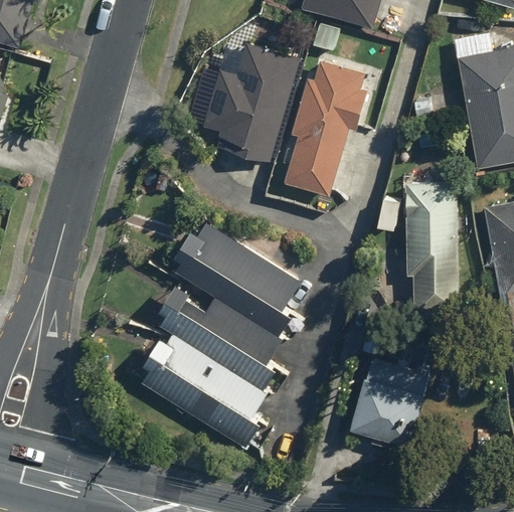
[(0,0),(0,36),(28,44),(39,0),(0,0)]
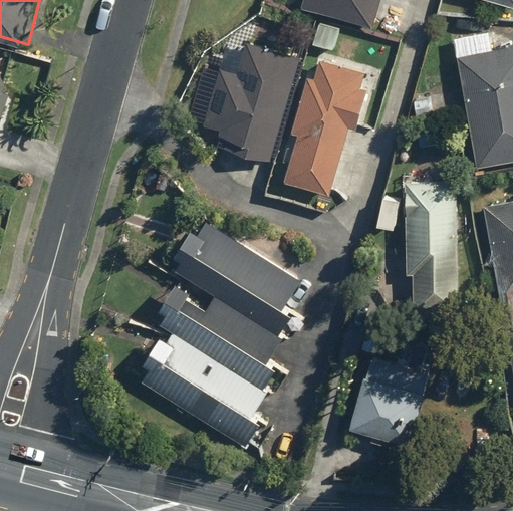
[(301,0),(300,7),(369,28),(377,0),(301,0)]
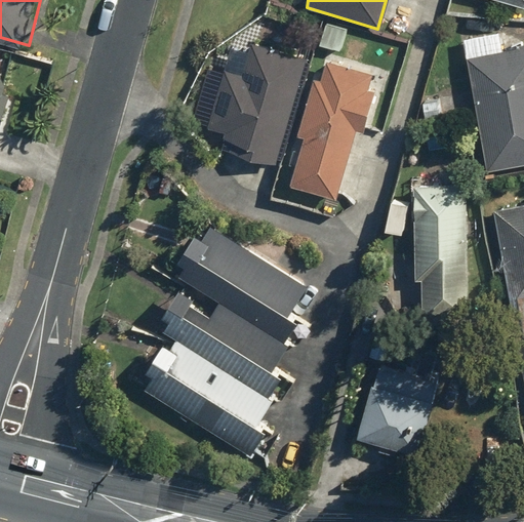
[(319,46),(337,52),(345,31),(325,26),(319,46)]
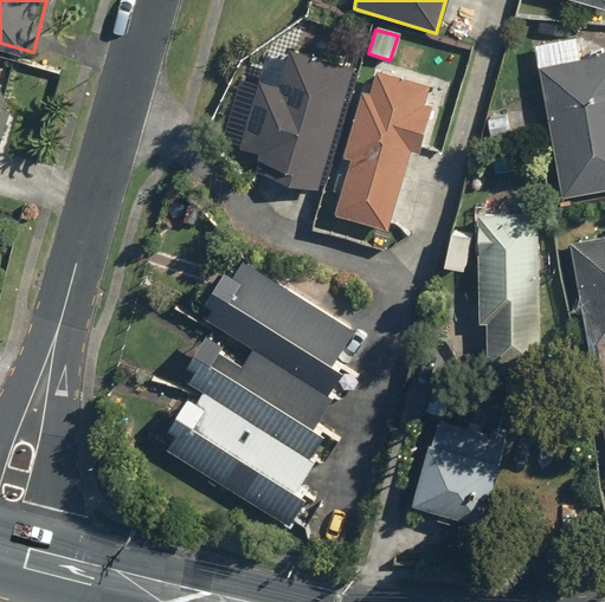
[(264,177),(317,192),(326,159),(330,161),(336,141),(332,140),(351,71),(289,53),(280,89),(257,83),(239,149),(258,155),(256,162),(266,164),(264,177)]
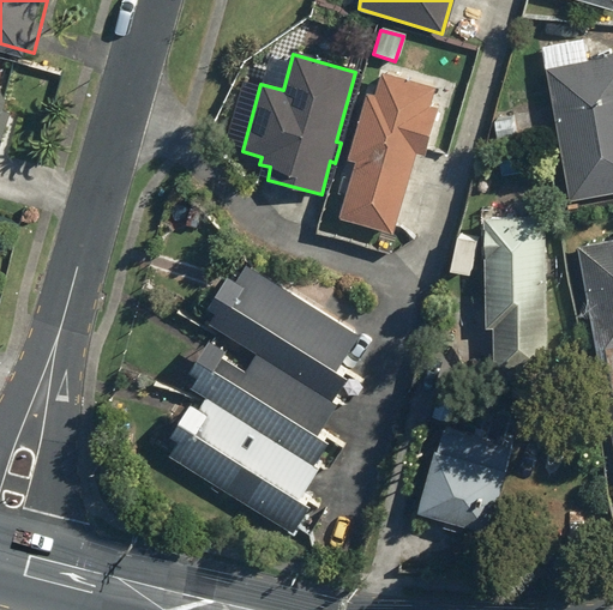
[(546,72),(570,203),(612,194),(612,54),(605,56),(605,60),(546,72)]
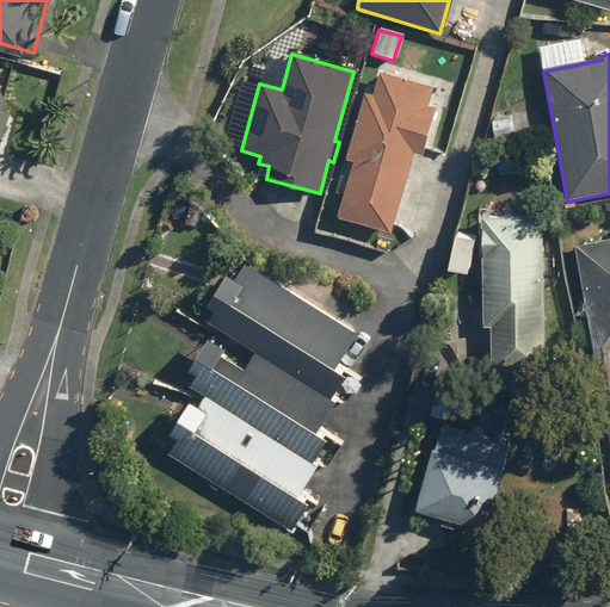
[(337,217),(389,233),(413,154),(421,156),(436,109),(426,106),(431,87),(379,72),(373,95),(364,93),(345,159),(353,161),(337,217)]
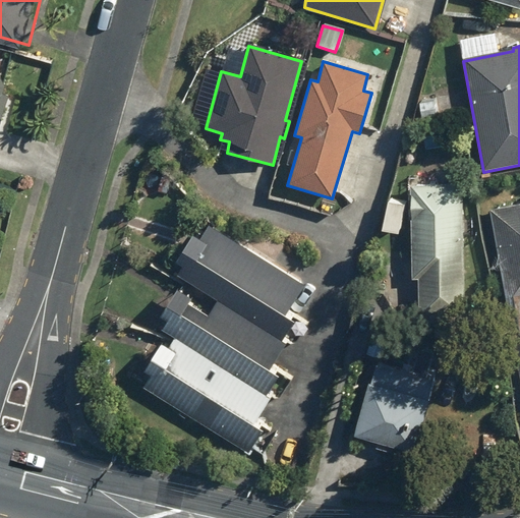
[(0,133),(1,131),(6,132),(17,92),(9,90),(12,81),(4,66),(0,64),(0,133)]
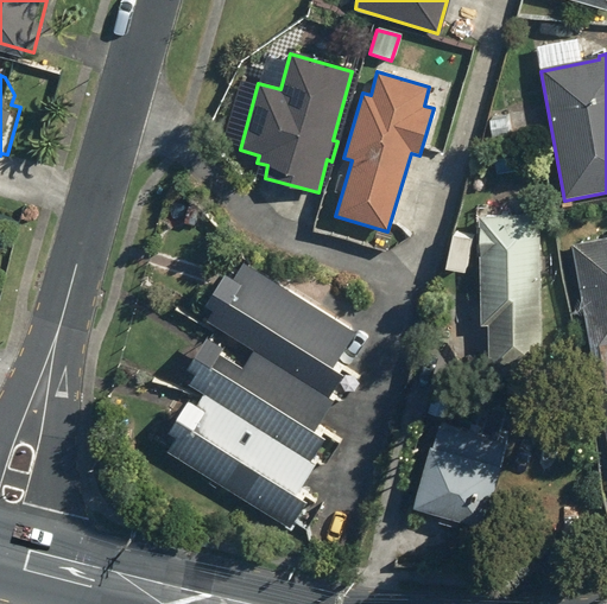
[(485,124),(486,138),(503,137),(503,124),(485,124)]
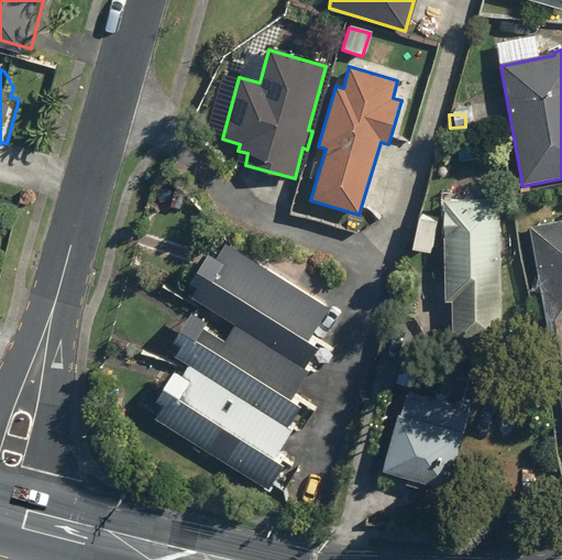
[(451,302),(452,342),(500,341),(498,200),(443,200),(444,302),(451,302)]
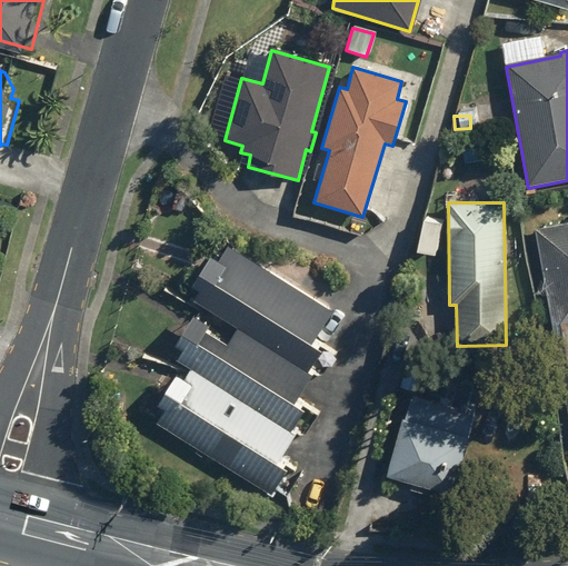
[(567,224),(536,230),(554,327),(562,325),(566,346),(567,346),(567,224)]
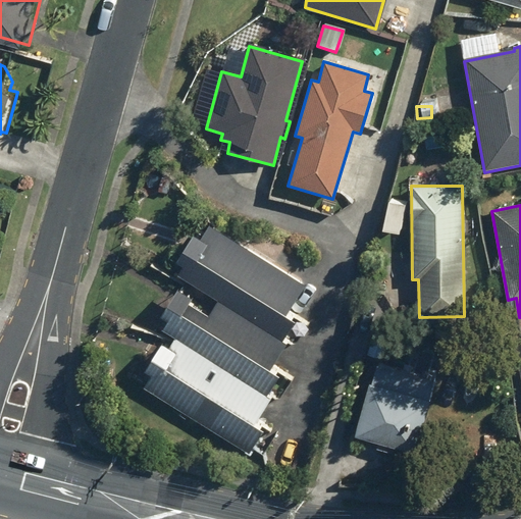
[(189,284),(280,342),(296,317),(288,311),(302,288),(208,227),(175,275),(189,284)]
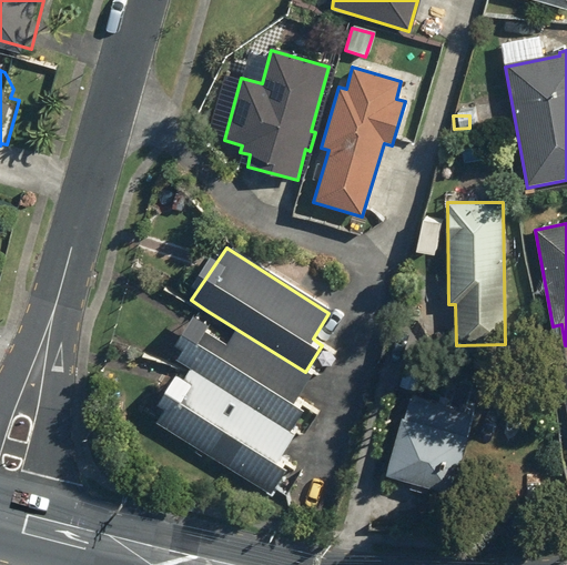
[(310,375),(305,372),(205,310),(174,359),(289,431),(304,404),(295,399),(310,375)]
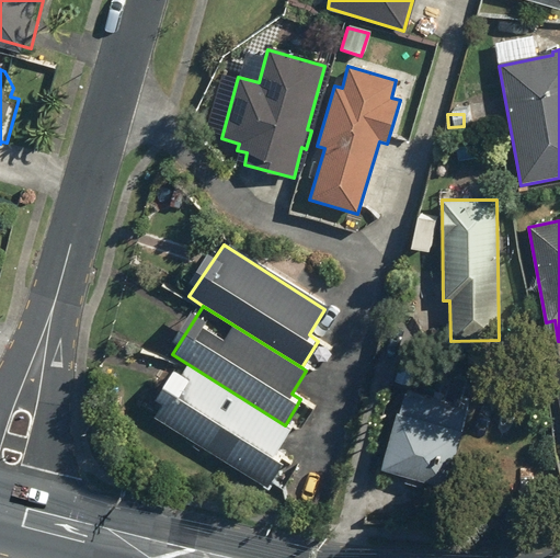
[(289,429),(186,364),(153,418),(265,489),(284,458),(274,453),(289,429)]
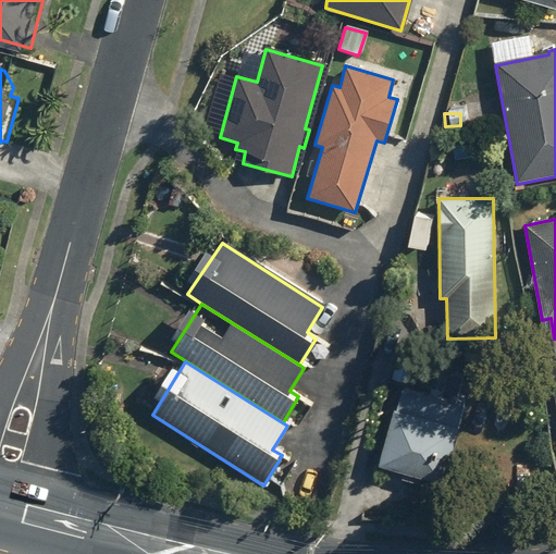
[(396,366),(391,381),(405,385),(410,371),(396,366)]
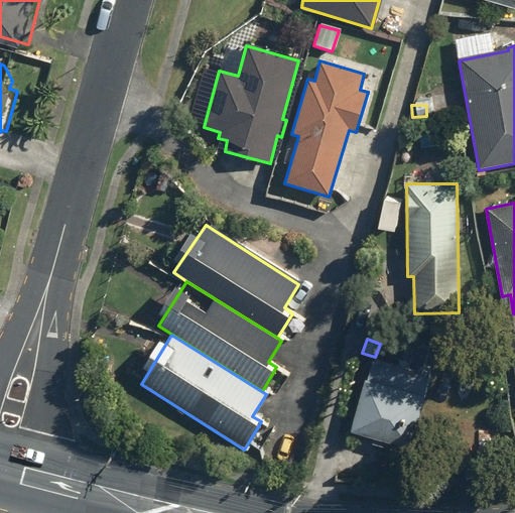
[(348,429),(408,447),(423,397),(421,396),(426,377),(372,361),(366,378),(364,377),(348,429)]
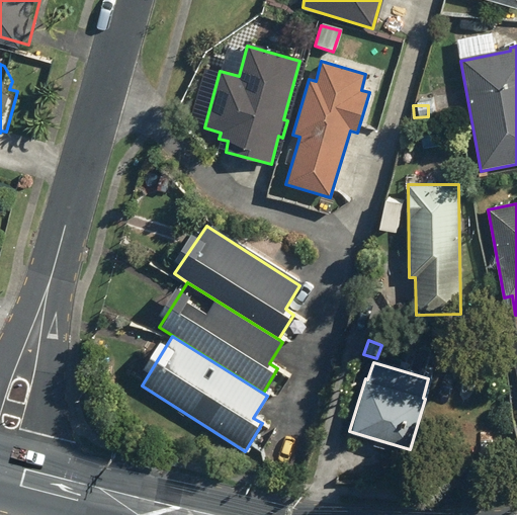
All buildings are outlined.
